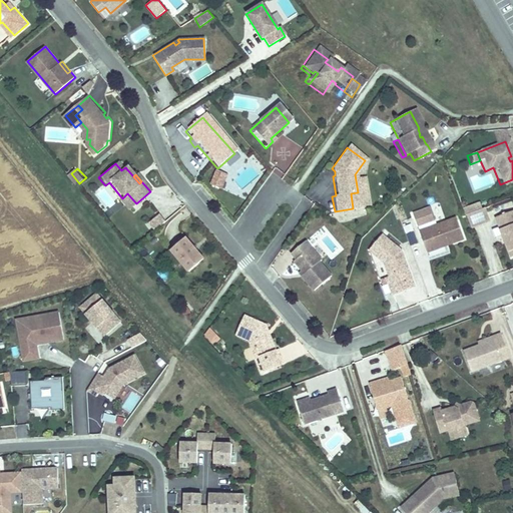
[(217,192),(223,178),(214,174),(208,188),(217,192)]
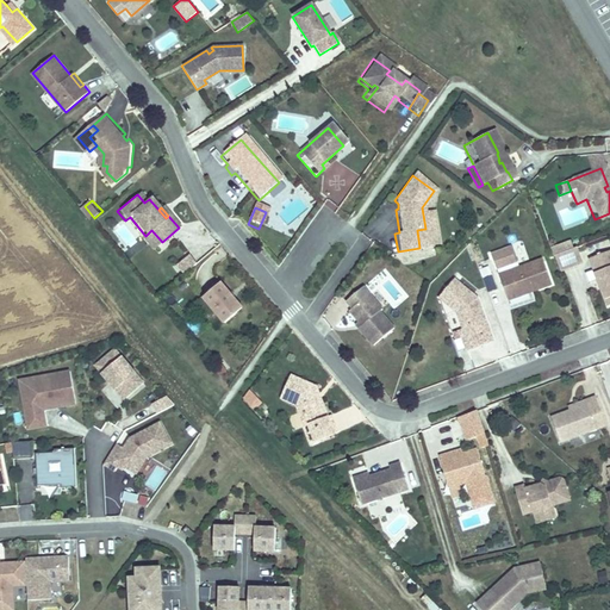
[(425,229),(417,230),(419,248),(428,247),(425,229)]
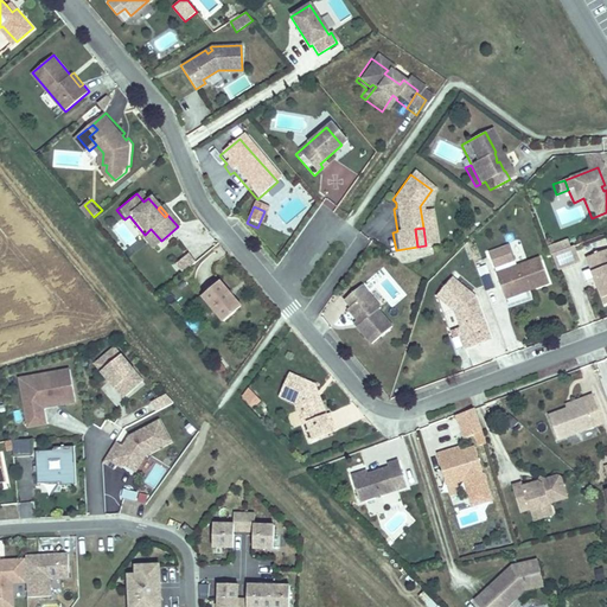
[(151,250),(161,241),(151,229),(145,235),(140,238),(151,250)]
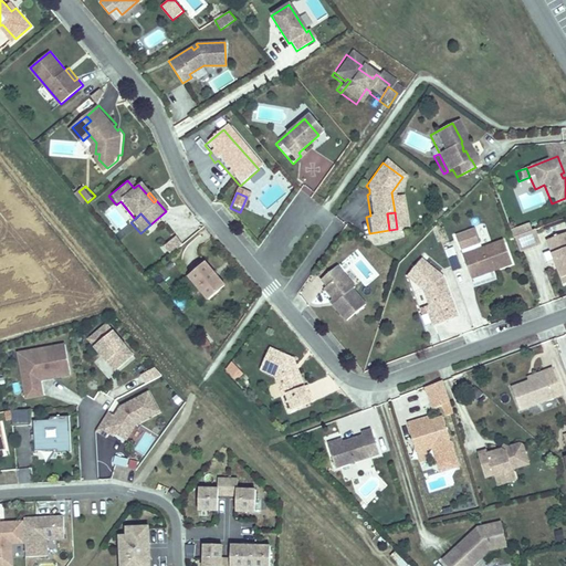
[(527,233),(525,226),(506,232),(509,240),(510,240),(527,233)]
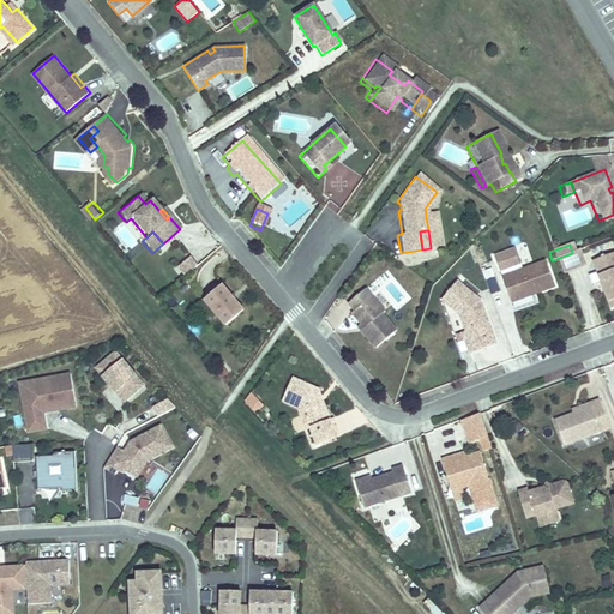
[(549,289),(540,263),(517,272),(509,251),(488,259),(494,274),(507,269),(510,275),(495,280),(501,296),(511,293),(512,296),(517,299),(530,294),(531,296),(549,289)]
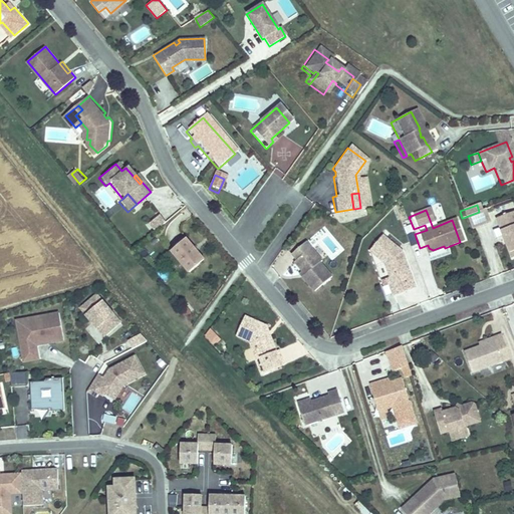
[(479,212),(463,218),(468,231),(487,224),(482,211),(479,212)]
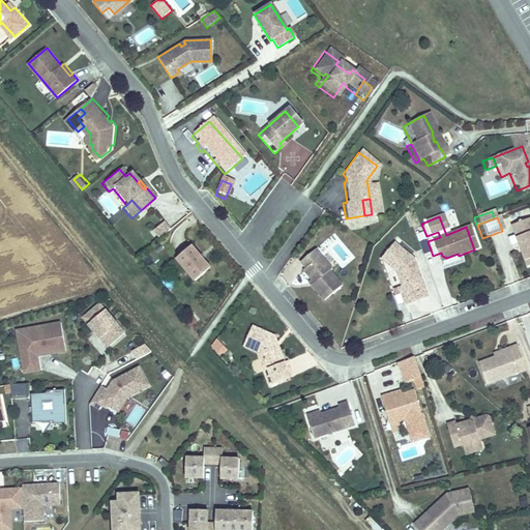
[(529,225),(528,218),(507,227),(516,245),(519,244),(521,252),(518,253),(524,268),(529,265),(529,225)]
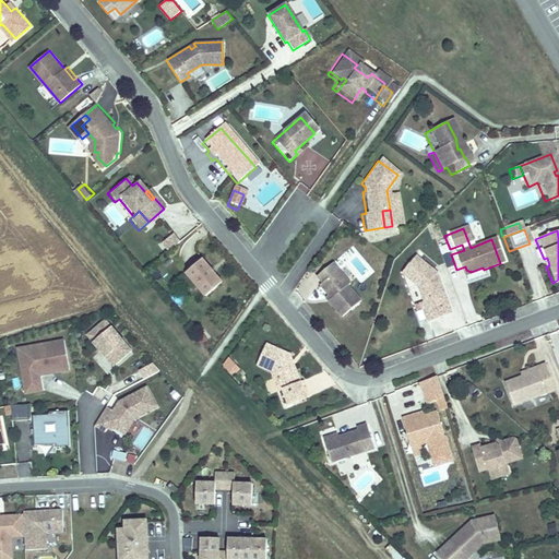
[(175,232),(158,244),(165,253),(181,241),(175,232)]
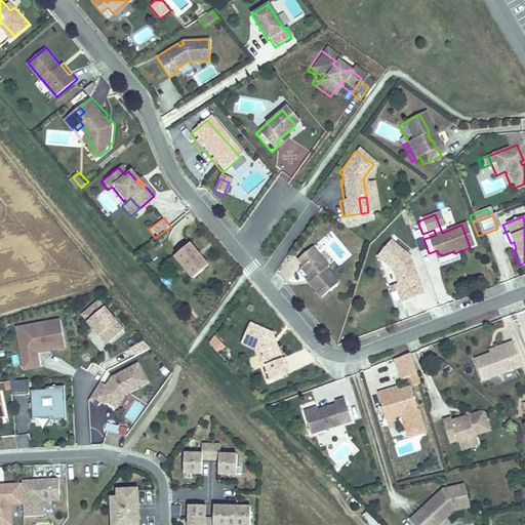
[(423,249),(418,238),(411,241),(416,252),(423,249)]
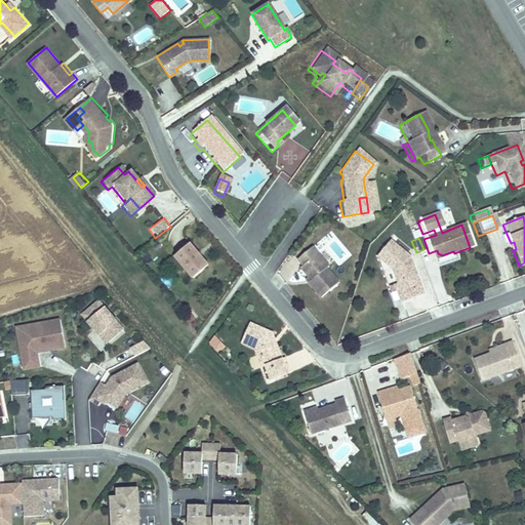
[(408,258),(407,257),(387,241),(373,256),(390,270),(395,284),(392,285),(399,304),(421,294),(409,263),(406,264),(405,259),(408,258)]
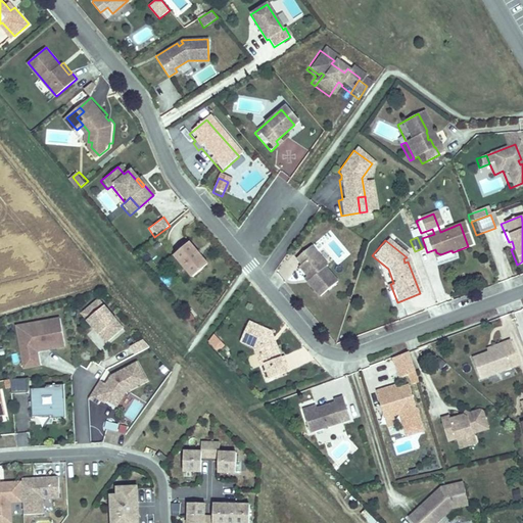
[(205,266),(186,243),(171,256),(190,278),(205,266)]
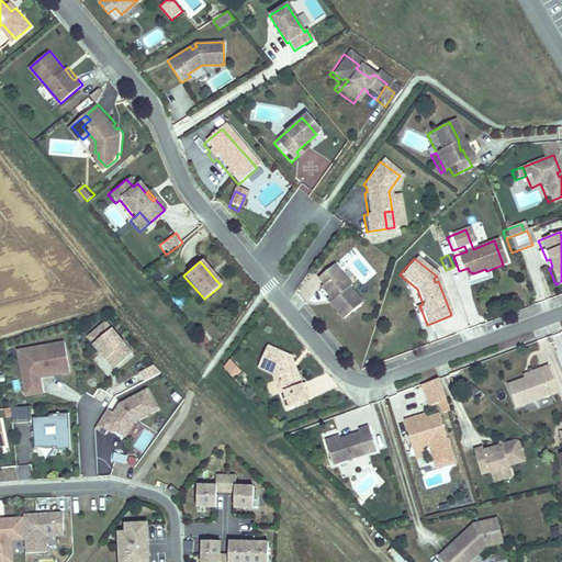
[(348,285),(332,266),(316,279),(322,285),(319,288),(327,296),(330,301),(327,303),(341,318),(360,302),(347,287),(348,285)]
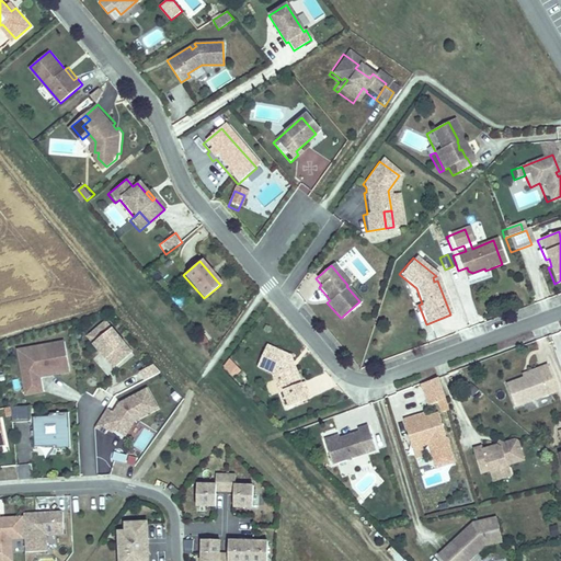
[(467,267),(458,271),(461,279),(485,271),(484,268),(472,273),(468,271),(467,267)]
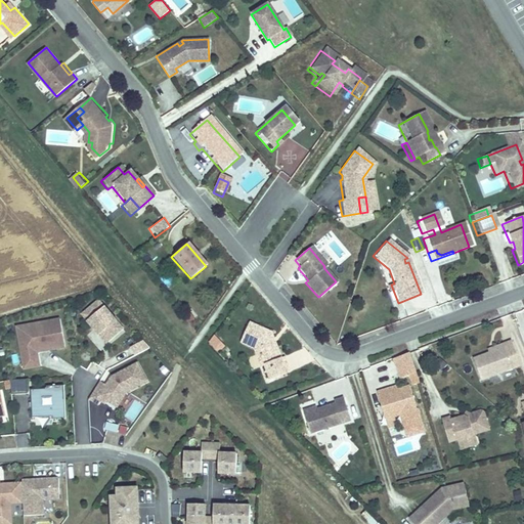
[(122,324),(99,298),(83,311),(93,323),(95,322),(107,336),(122,324)]
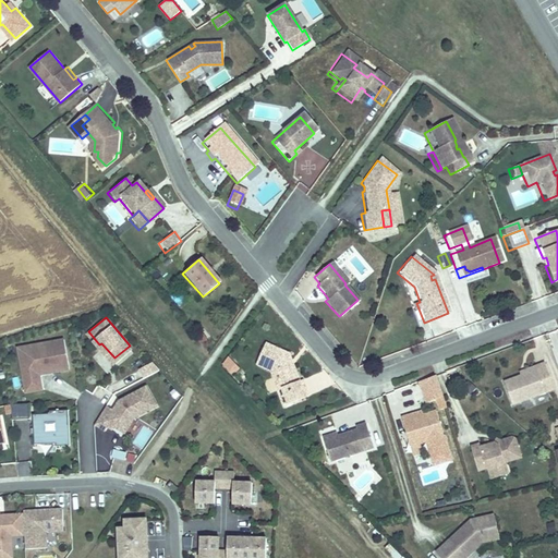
[(208,339),(202,331),(195,336),(202,343),(208,339)]
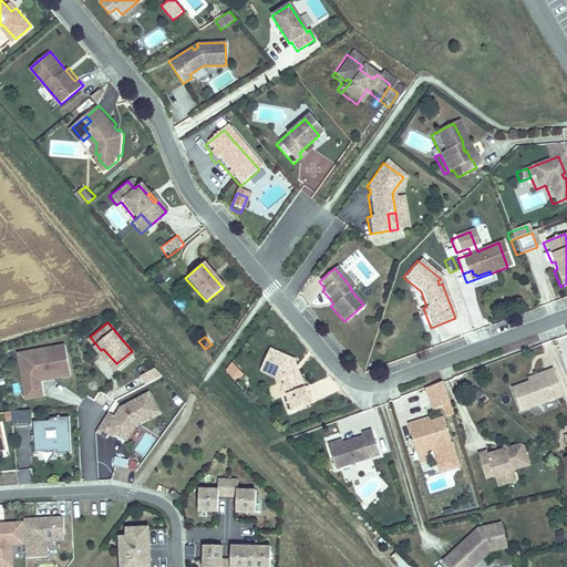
[(116,363),(103,349),(101,350),(114,366),(116,363)]
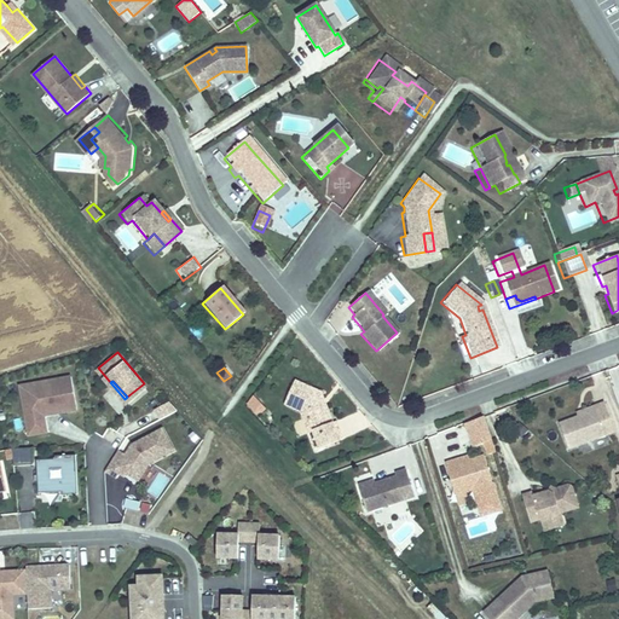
[(293,382),(283,405),(299,411),(307,433),(316,429),(323,446),(341,439),(334,421),(331,422),(323,404),(320,404),(318,400),(322,399),(319,393),(293,382)]
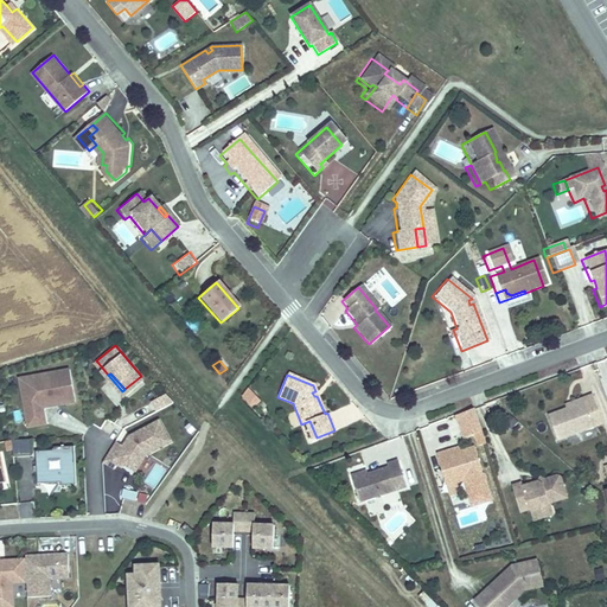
[(80,410),(74,378),(30,385),(32,398),(38,403),(39,410),(29,413),(32,435),(50,432),(48,416),(53,415),(53,411),(59,410),(61,414),(80,410)]
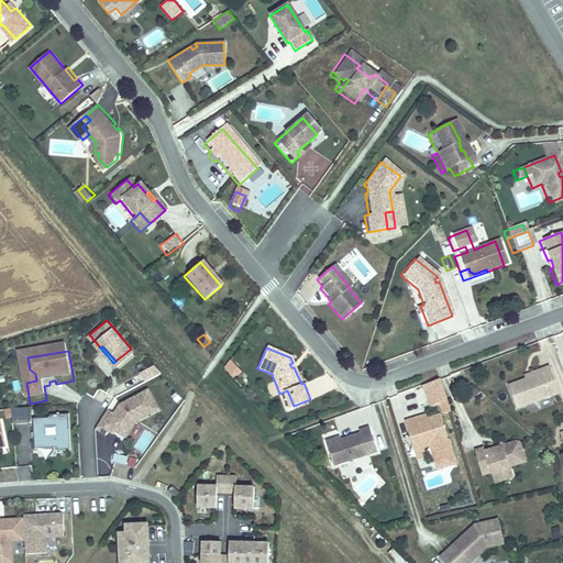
[(36,381),(35,374),(30,370),(28,357),(22,359),(26,383),(36,381)]
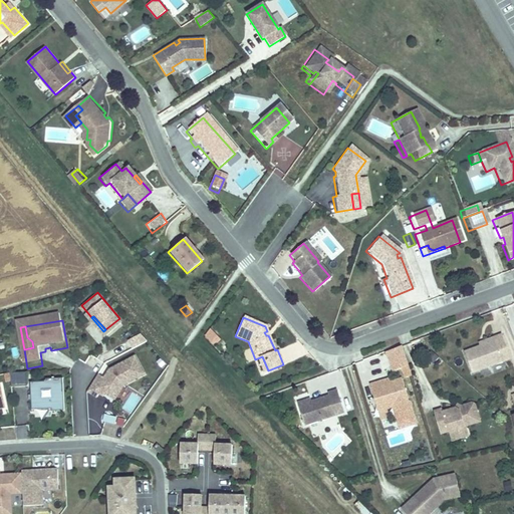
[(218,340),(211,333),(205,338),(212,345),(218,340)]
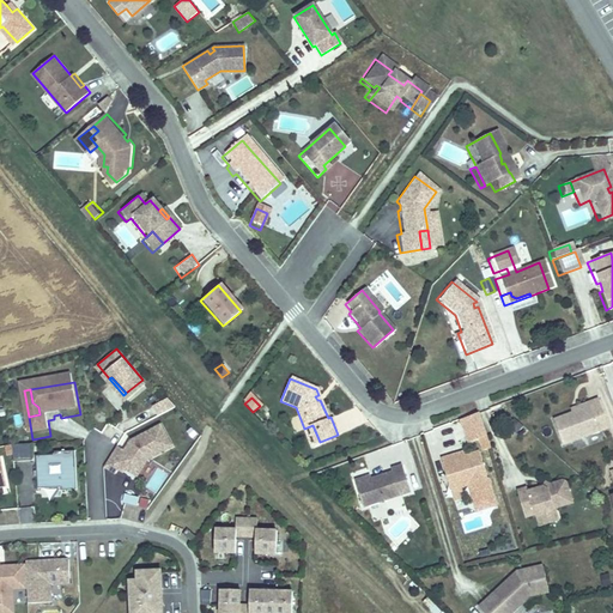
[(608,426),(598,398),(588,402),(589,405),(572,412),(552,419),(562,444),(608,426)]
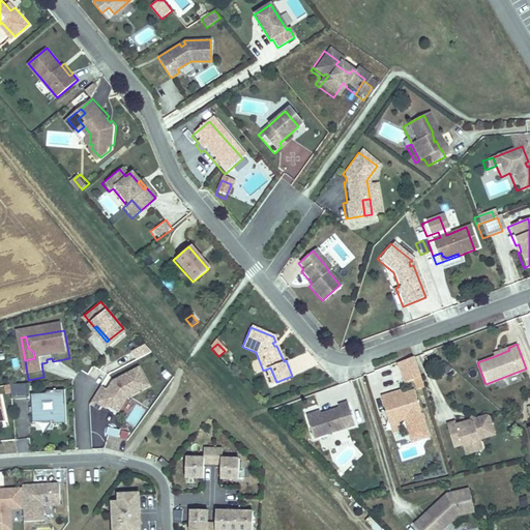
[(495,356),(509,350),(508,348),(494,353),(495,356)]
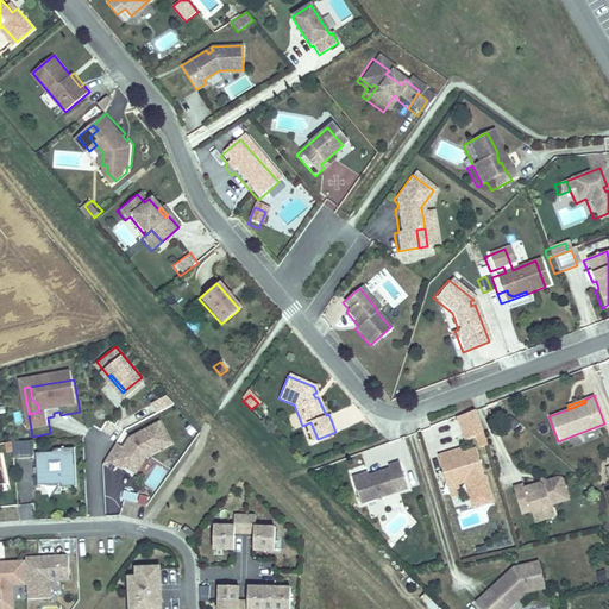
[(162,421),(179,413),(171,403),(157,412),(162,421)]
